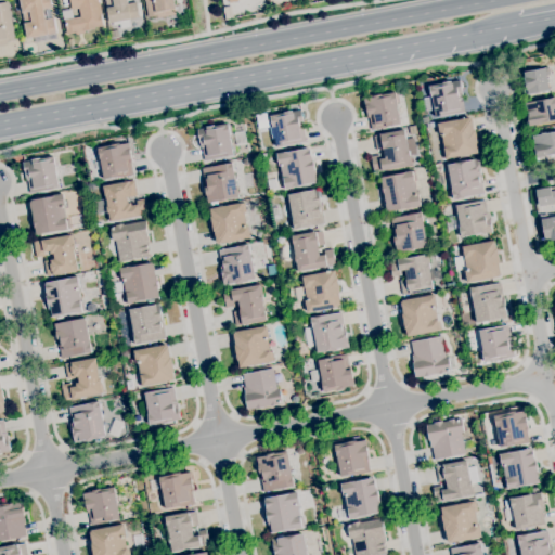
[(27,39),(24,25),(22,13),(23,13),(20,0),(50,0),(52,8),(43,10),(46,21),(53,18),(56,34),(48,36),(48,35),(27,39)]
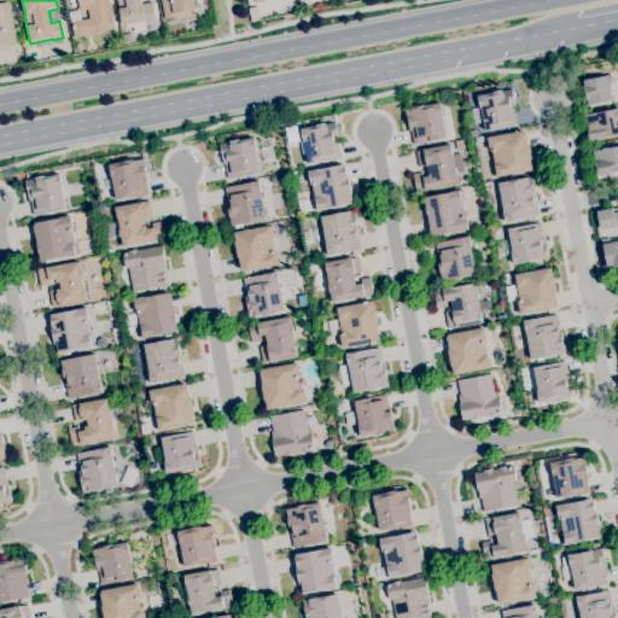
[(85,39),(85,36),(74,39),(74,35),(75,35),(73,22),(89,19),(88,10),(80,11),(77,0),(109,0),(110,4),(111,4),(114,16),(114,17),(116,29),(105,31),(106,33),(93,35),(94,38),(85,39)]
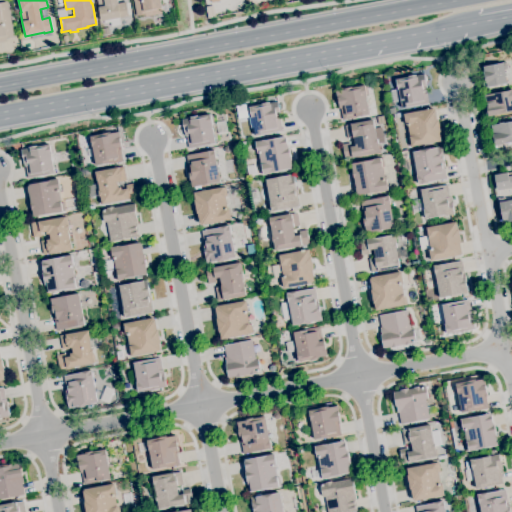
[(111,27),(110,22),(105,23),(104,22),(101,22),(96,0),(117,0),(118,4),(126,2),(129,16),(119,18),(120,25),(111,27)]
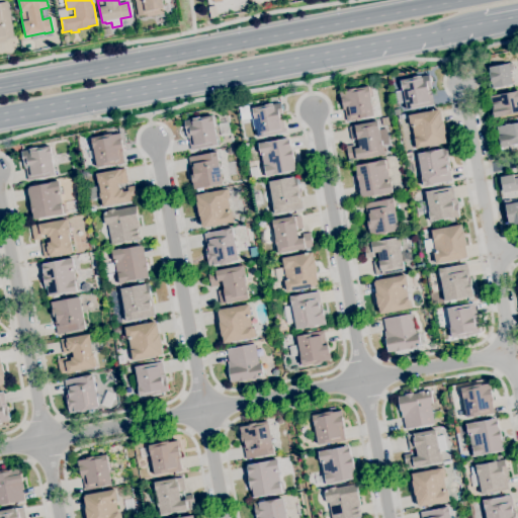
[(147,17),(147,15),(138,17),(135,0),(162,0),(164,8),(163,8),(164,14),(147,17)]
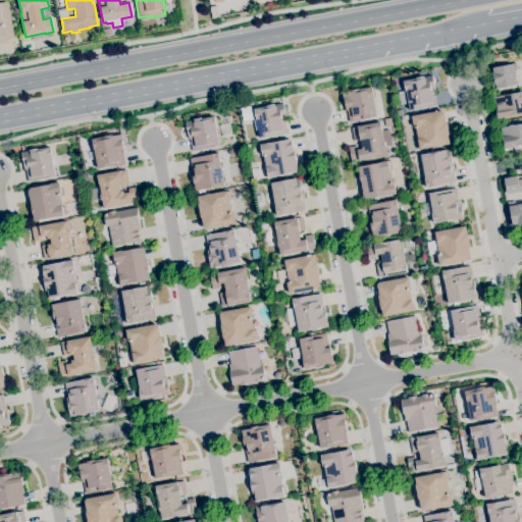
[(0,43),(0,4),(6,2),(14,39),(6,40),(7,42),(0,43)]
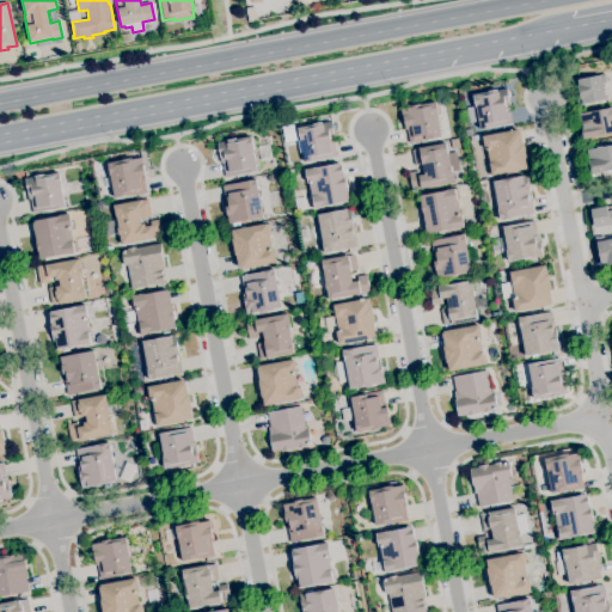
[(577,105),(576,97),(579,96),(577,86),(579,86),(577,80),(601,77),(605,75),(606,84),(604,84),(606,101),(583,104),(577,105)]
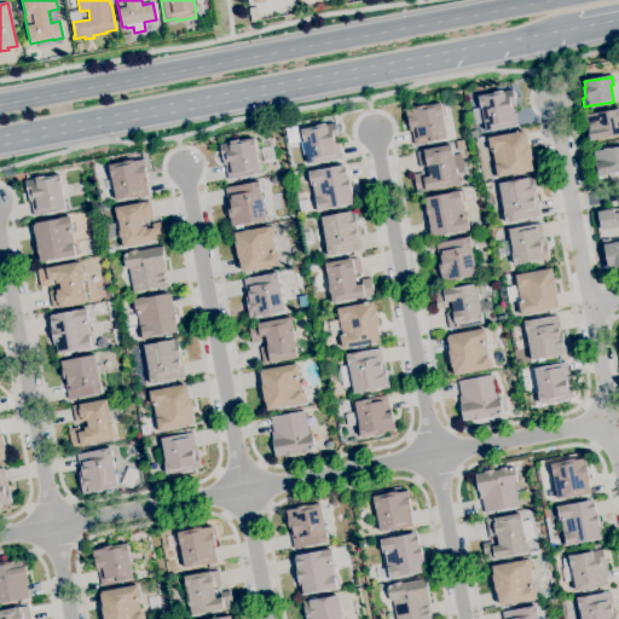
[(486,132),(484,123),(475,125),(473,109),(478,108),(476,99),(479,99),(479,97),(493,94),(493,92),(503,91),(513,90),(516,110),(519,126),(486,132)]
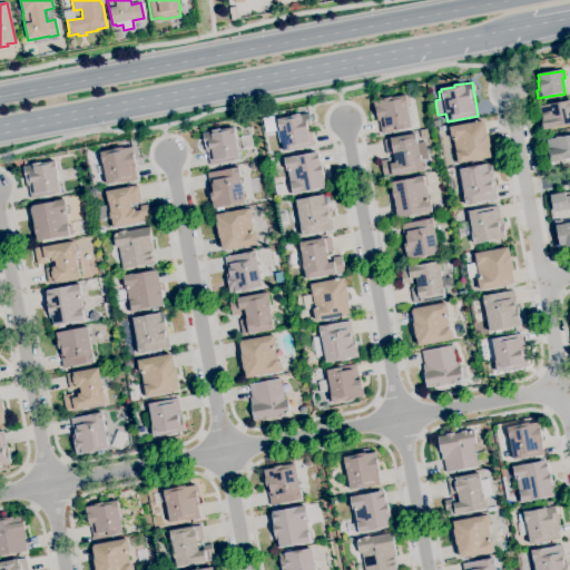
[(382,135),(379,121),(377,121),(373,102),(385,99),(385,98),(394,97),(406,95),(409,107),(406,107),(411,128),(396,130),(397,131),(382,135)]
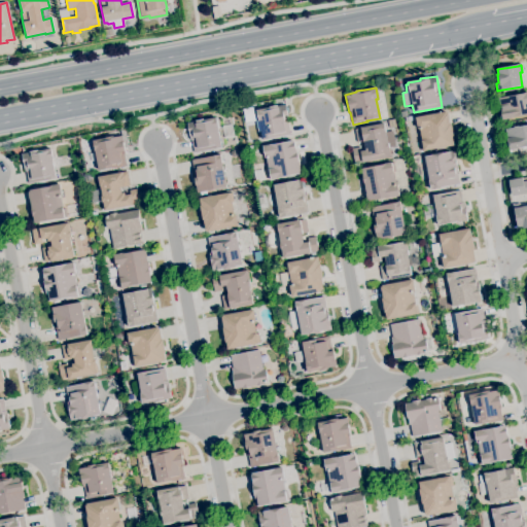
[(502,120),(502,118),(500,118),(499,113),(501,112),(498,99),(526,93),(526,114),(513,117),(514,118),(502,120)]
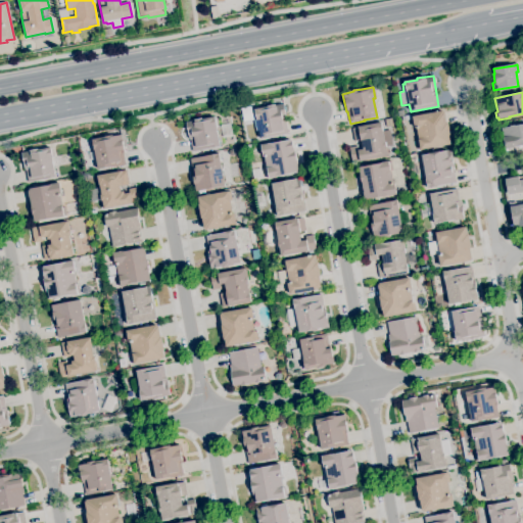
[(262,139),(259,131),(257,131),(253,112),(255,111),(254,109),(257,108),(257,109),(268,107),(268,106),(275,104),(276,108),(277,107),(276,105),(283,104),(287,122),(285,122),(288,134),(262,139)]
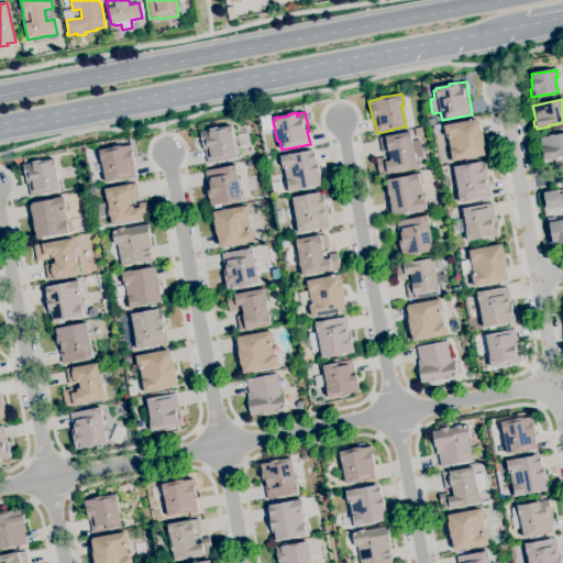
[(264,131),(261,118),(269,116),(273,129),(264,131)]
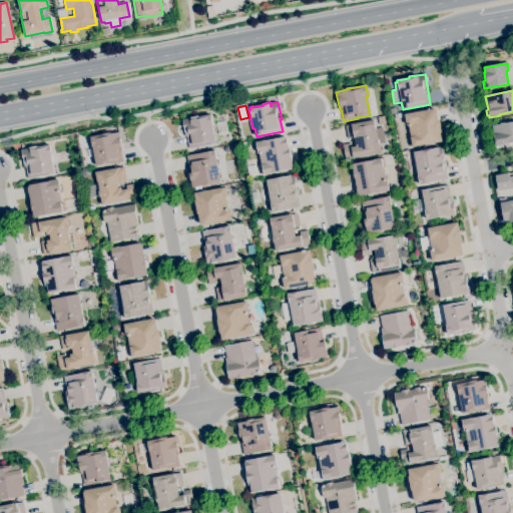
[(410,147),(409,138),(411,137),(408,125),(407,125),(404,114),(434,109),(435,110),(436,110),(438,121),(439,121),(441,134),(442,141),(413,147),(413,146),(410,147)]
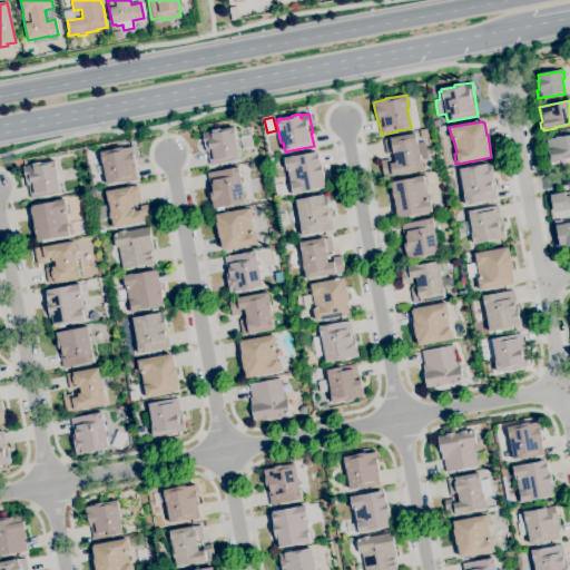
[(209,166),(207,151),(206,153),(204,141),(202,141),(200,135),(203,135),(203,133),(214,131),(214,130),(219,129),(220,130),(234,127),(236,139),(236,140),(239,160),(209,166)]
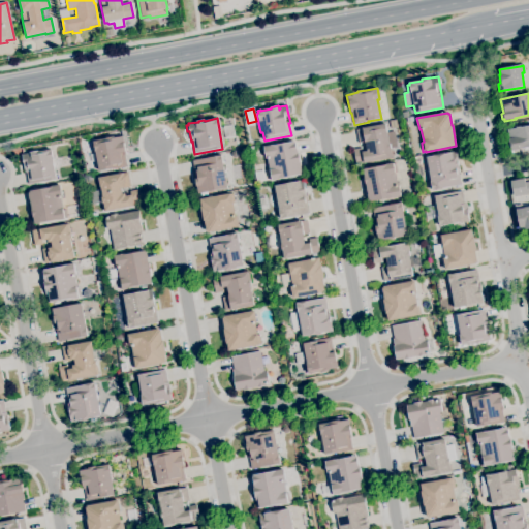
[(391,129),(389,121),(396,120),(397,128),(391,129)]
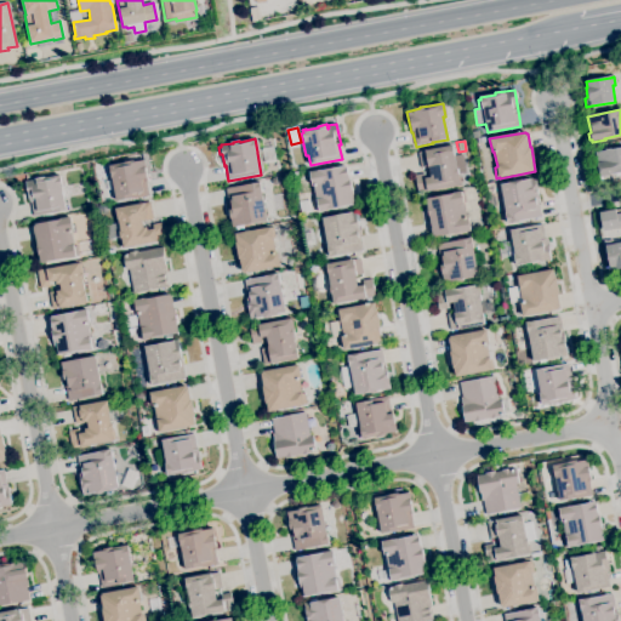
[(419,194),(415,176),(423,174),(425,178),(431,177),(429,166),(421,167),(419,153),(451,146),(460,186),(419,194)]
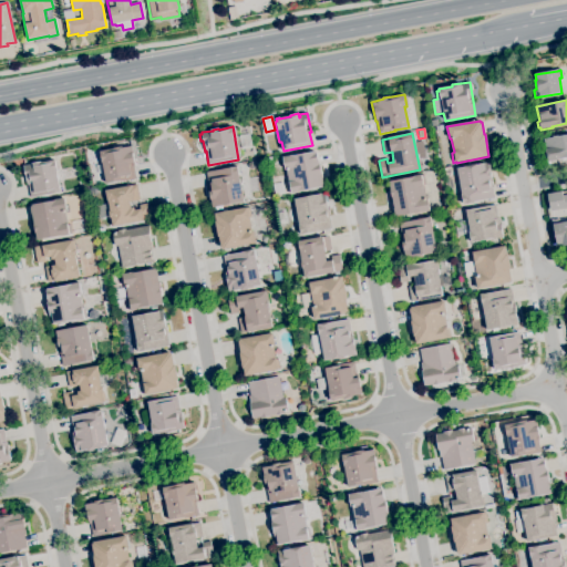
[(549,162),(546,150),(545,150),(543,140),(566,134),(566,157),(560,158),(560,160),(549,162)]
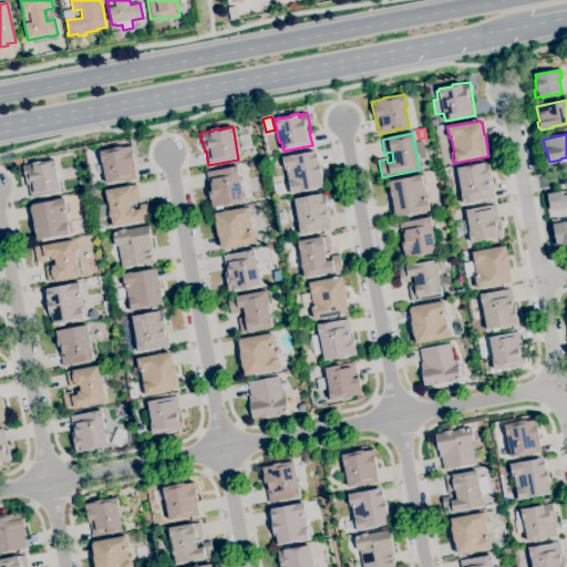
[(419,160),(414,142),(422,141),(425,157),(419,160)]
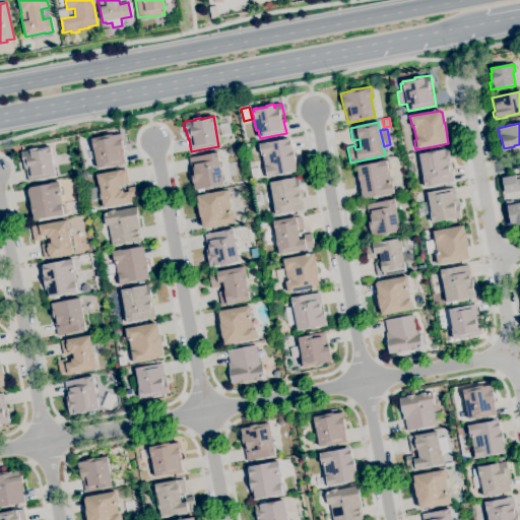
[(98,169),(94,149),(91,149),(90,141),(92,141),(91,139),(105,136),(104,136),(112,134),(113,136),(121,134),(122,140),(124,149),(124,151),(123,152),(125,164),(111,167),(111,166),(98,169)]
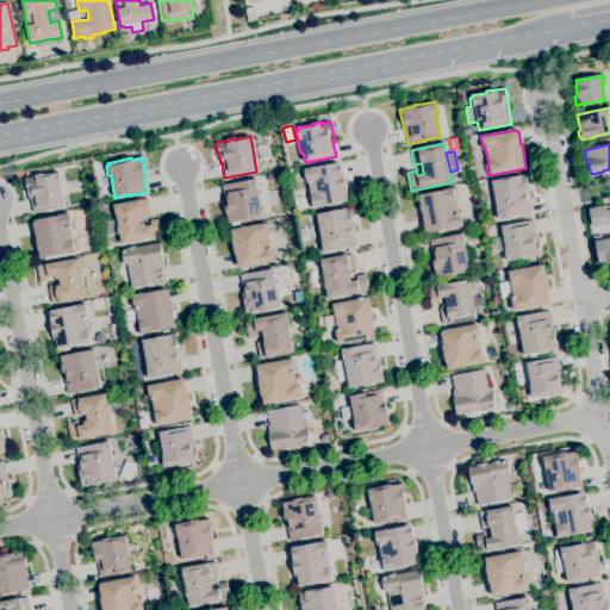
[(310,209),(309,198),(311,197),(307,184),(304,169),(313,167),(315,169),(340,163),(340,166),(342,165),(349,200),(323,206),(315,209),(313,207),(310,209)]
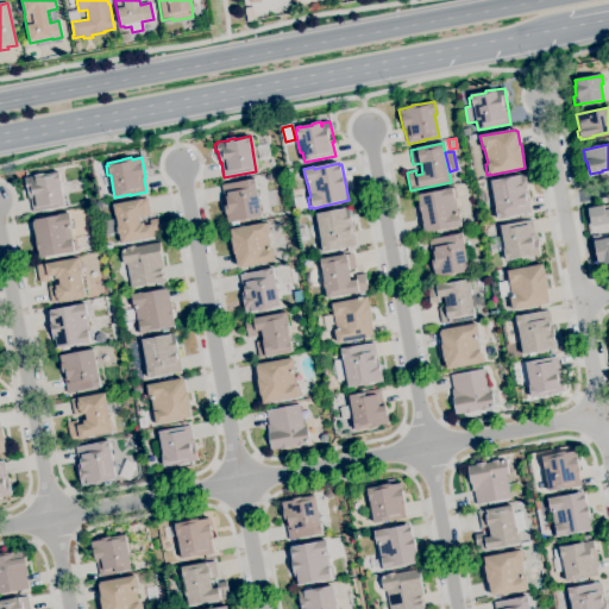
[(33,213),(30,198),(29,199),(27,187),(25,188),(23,181),(25,181),(25,179),(35,176),(35,175),(44,174),(44,175),(60,173),(62,184),(61,184),(64,207),(33,213)]
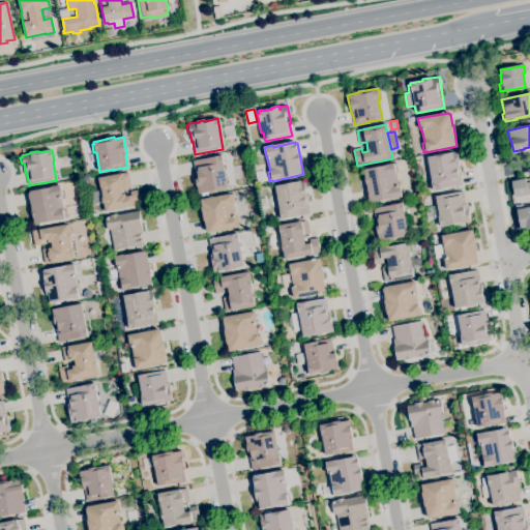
[(433,192),(432,182),(428,182),(425,171),(430,171),(427,157),(452,153),(457,152),(460,167),(459,167),(462,185),(443,189),(444,189),(436,192),(436,190),(433,192)]
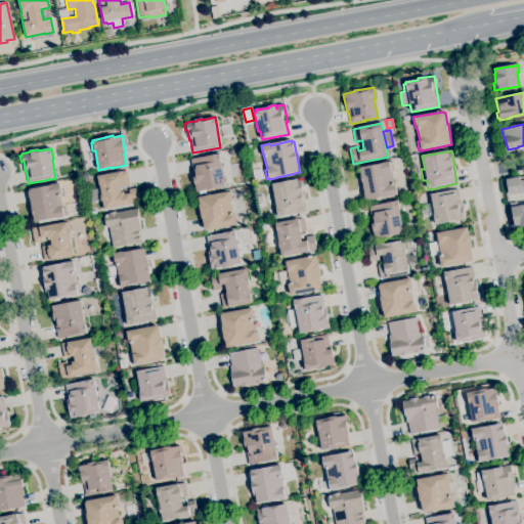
[(197,191),(195,184),(193,177),(192,177),(191,172),(192,171),(190,160),(215,155),(219,154),(225,186),(197,191)]
